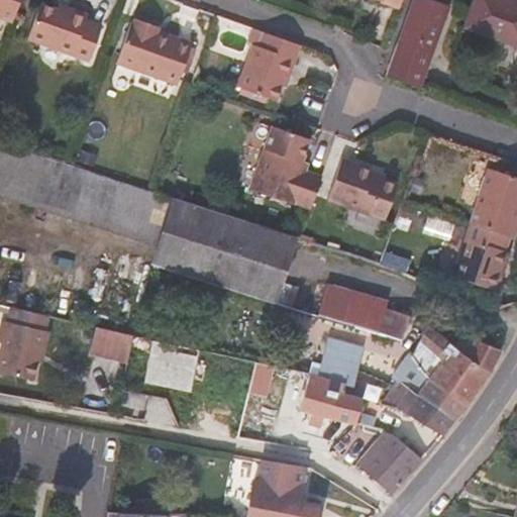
[(11,19),(18,0),(0,0),(0,22),(3,16),(11,19)]
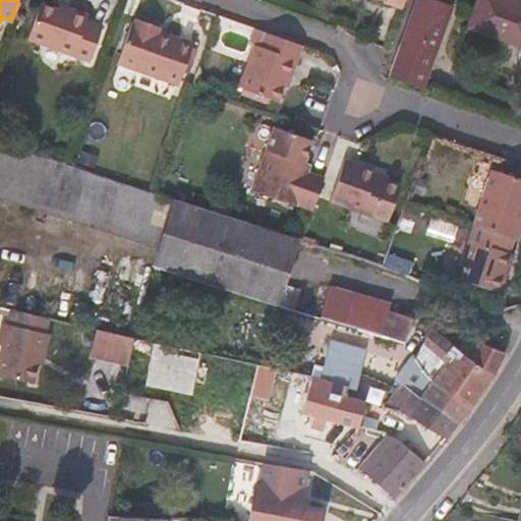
[(75,6),(60,0),(57,6),(73,11),(75,6)]
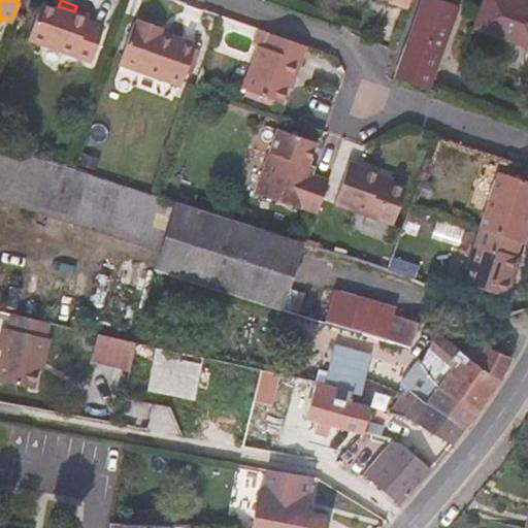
[(430,89),(460,4),(450,0),(423,0),(409,39),(395,75),(430,89)]
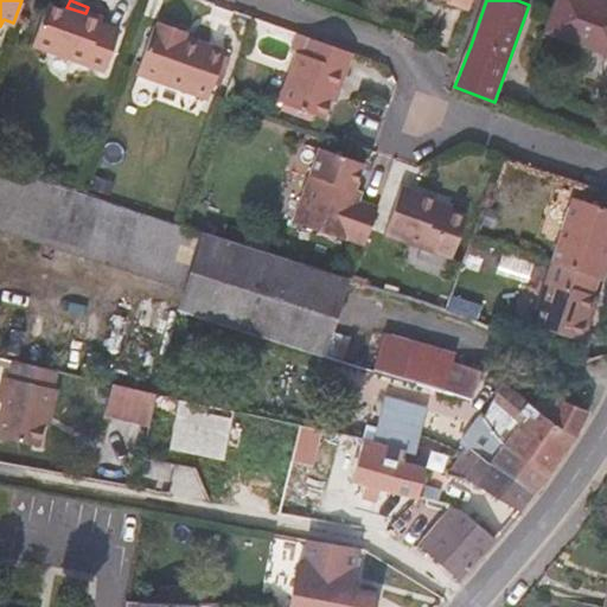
[(606,52),(606,1),(602,0),(557,0),(547,30),(606,52)]
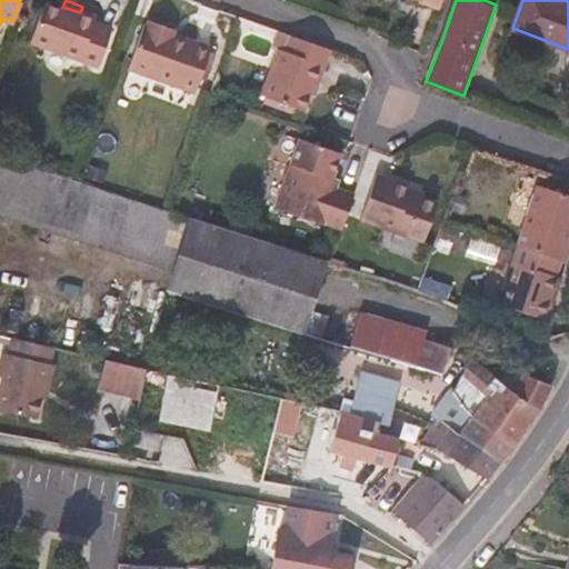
[(98,65),(112,26),(97,18),(99,12),(82,7),(80,12),(62,7),(51,2),(36,42),(98,65)]
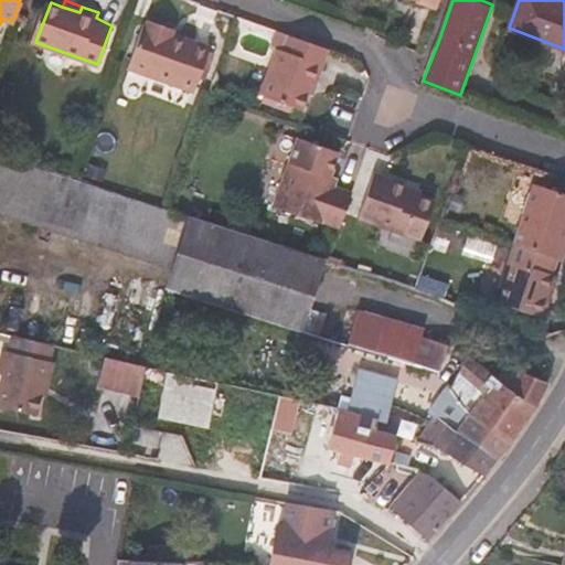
[(192,95),(208,50),(170,36),(171,32),(146,22),(144,27),(141,25),(125,71),(192,95)]
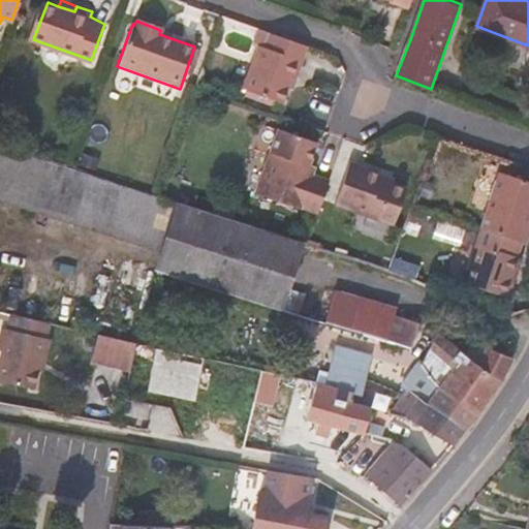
[(253,30),(222,30),(222,54),(254,53),(253,30)]
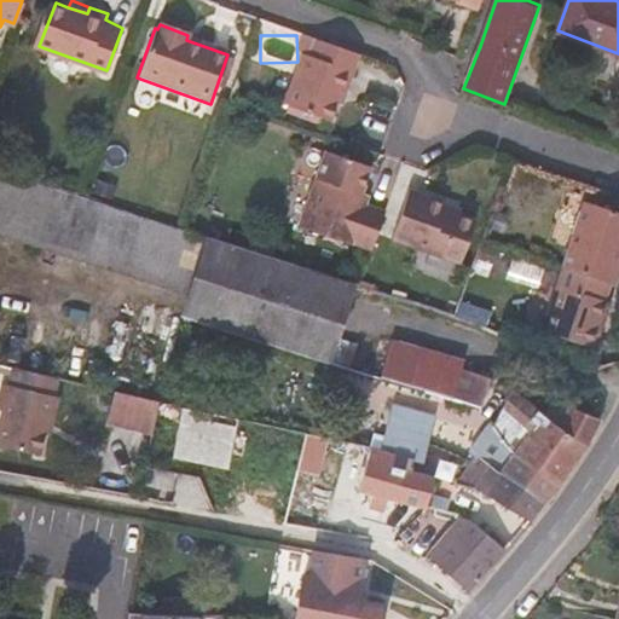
[(335,120),(360,52),(314,35),(310,52),(304,50),(285,100),(335,120)]
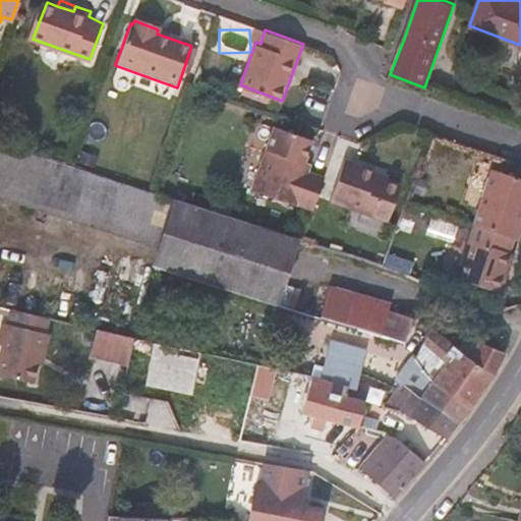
[(306,162),(313,140),(274,126),(266,146),(250,189),(296,206),(308,173),(302,170),(306,162)]
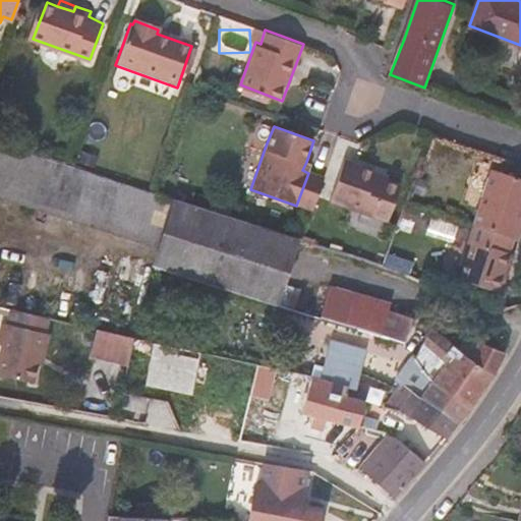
[(308,173),(311,164),(306,162),(302,170),(308,173)]
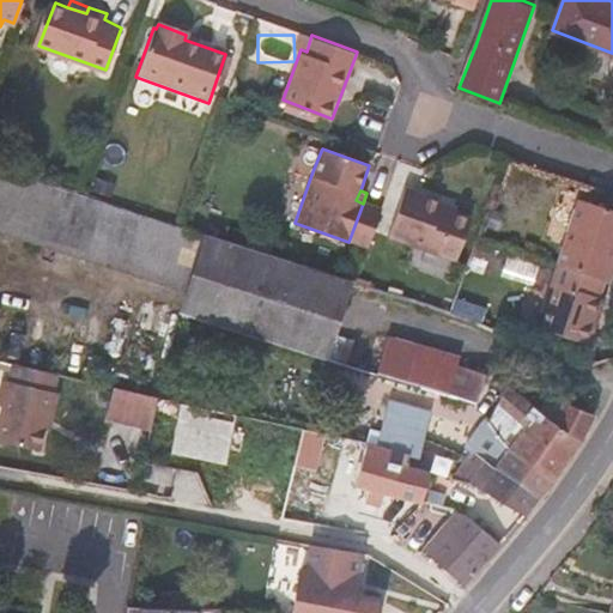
[(455,262),(469,219),(455,214),(439,211),(442,204),(406,190),(389,238),(455,262)]
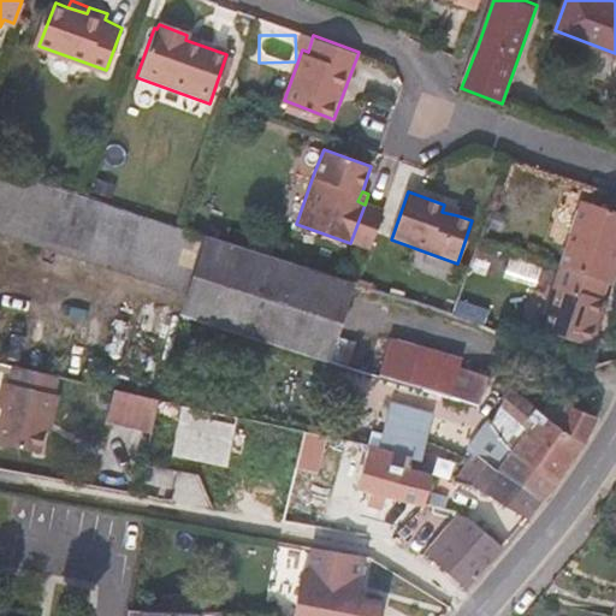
[(615,234),(615,211),(581,199),(557,265),(590,276),(609,282),(615,264),(608,260),(615,234)]
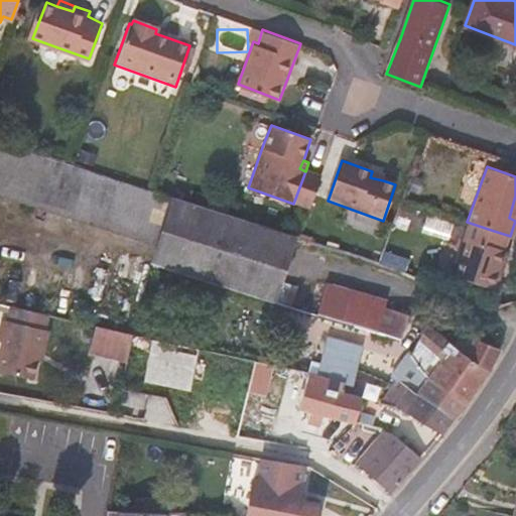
[(385,175),(372,171),(370,177),(383,180),(385,175)]
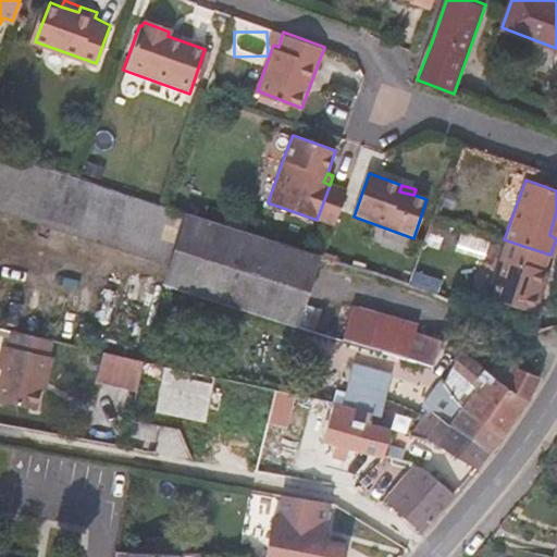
[(291,310),(311,252),(183,209),(158,282),(223,304),(285,324),(291,310)]
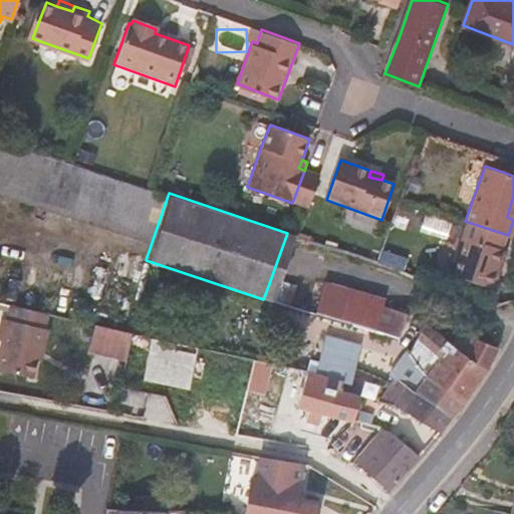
[(489,268),(496,247),(487,244),(492,230),(465,221),(463,220),(445,273),(489,288),(495,272),(489,268)]
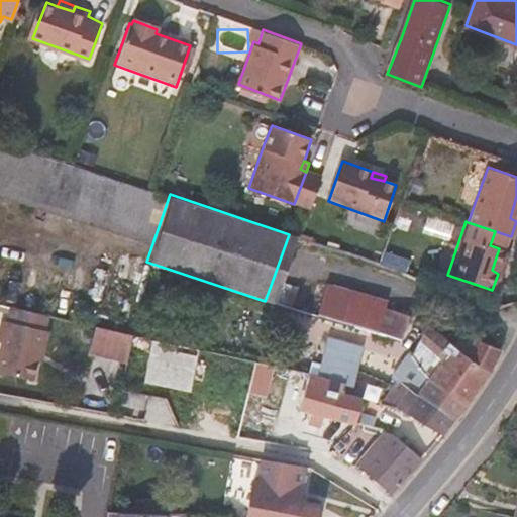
[(498,274),(505,250),(499,248),(492,270),(498,274)]
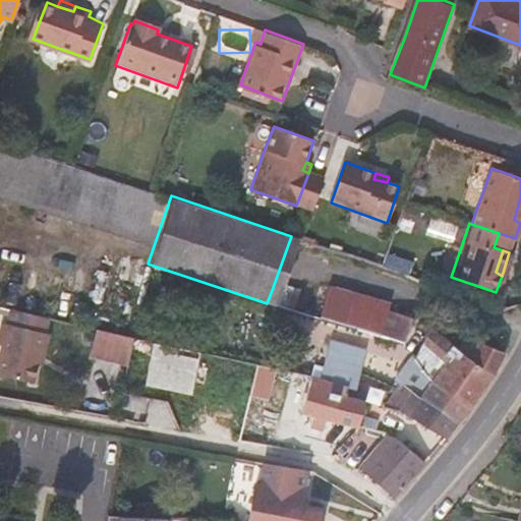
[(362,335),(374,303),(325,285),(323,290),(313,320),(333,326),(362,335)]
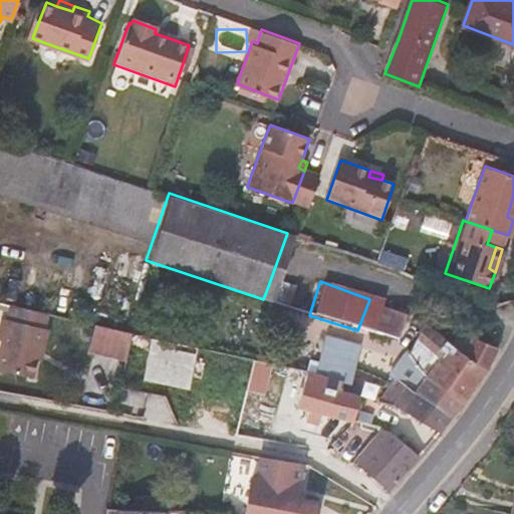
[(309,315),(318,286),(313,284),(302,312),(309,315)]
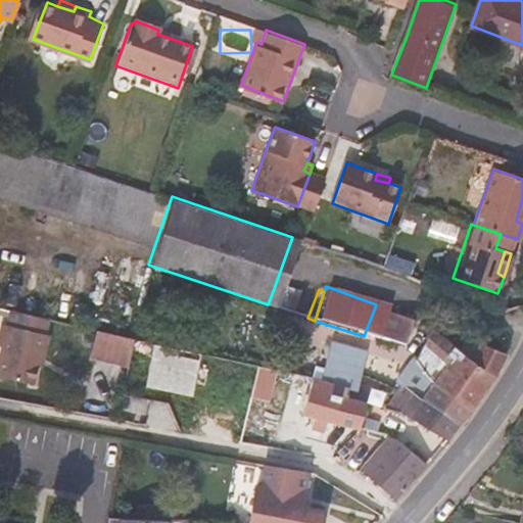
[(289,312),(293,298),(273,291),(268,304),(289,312)]
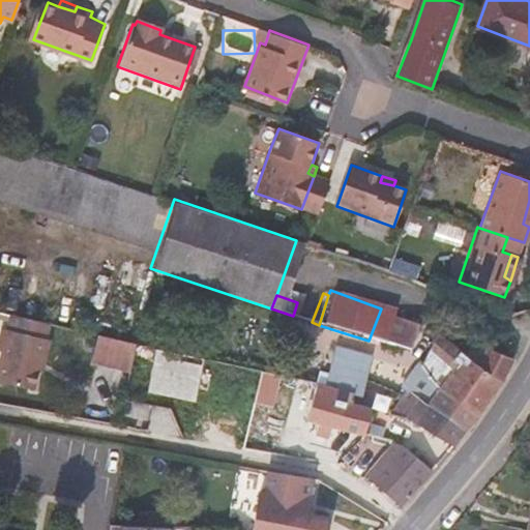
[(408,354),(415,328),(386,318),(389,311),(381,308),(369,341),(383,346),(408,354)]
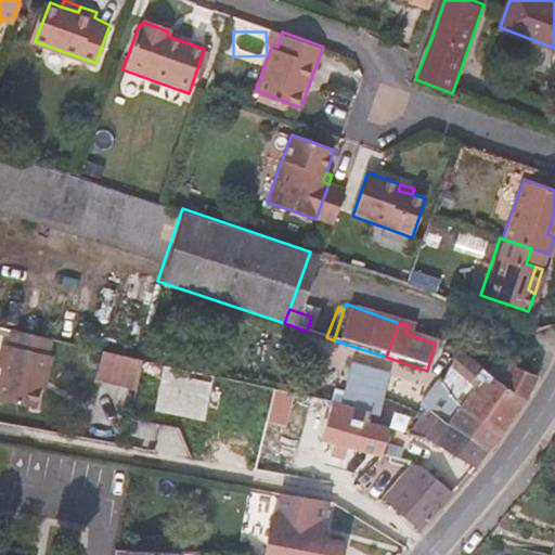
[(62,356),(66,341),(26,330),(23,345),(17,345),(12,364),(16,366),(13,381),(53,390),(55,378),(61,378),(66,358),(62,356)]
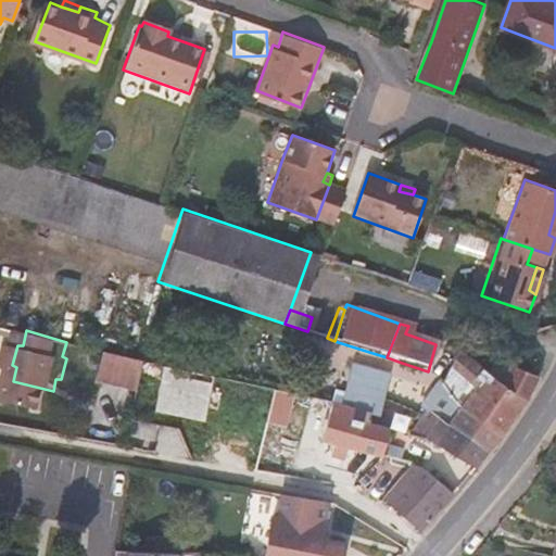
[(546,355),(512,343),(480,331),(470,335),(465,341),(495,355),(509,362),(536,375),(546,355)]
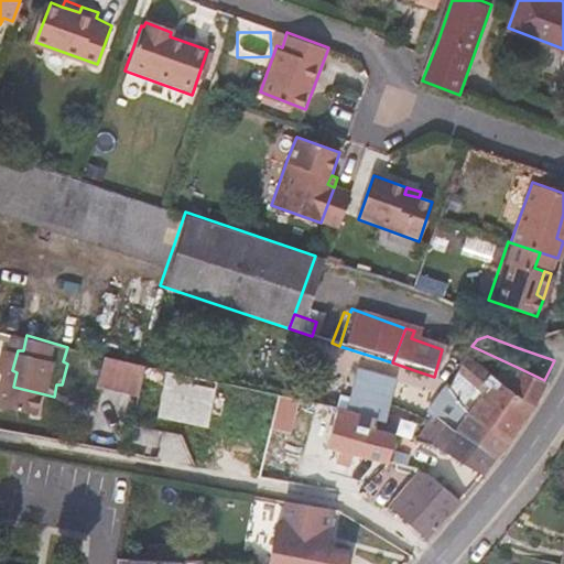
[(396,399),(408,368),(392,362),(360,353),(347,390),(392,405),(396,399)]
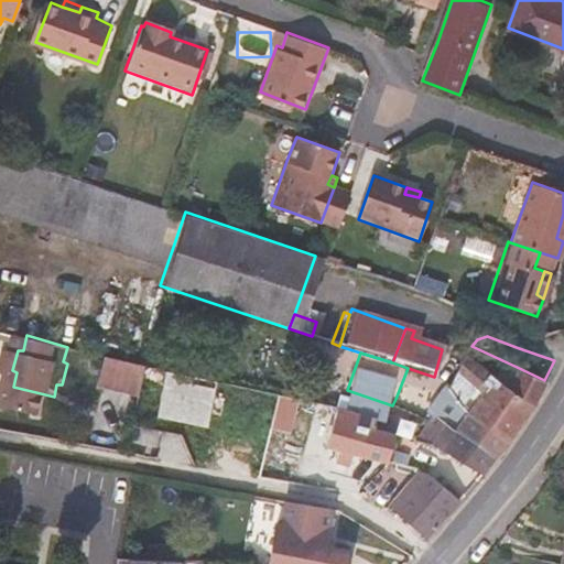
[(144,367),(105,357),(98,387),(138,397),(144,367)]
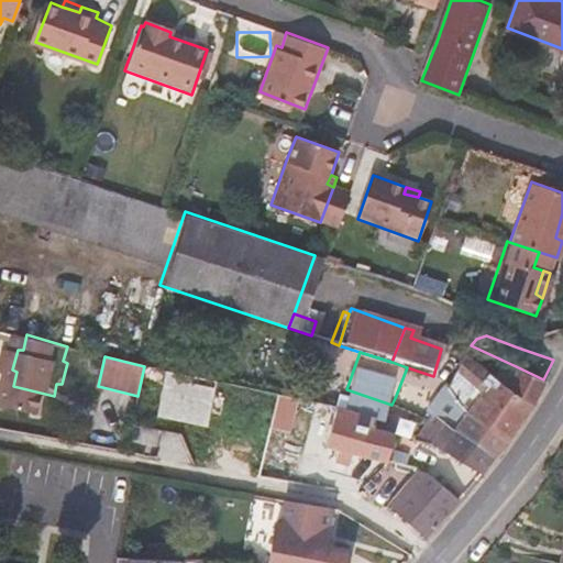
[(537,392),(543,379),(516,366),(508,381),(494,373),(463,356),(461,360),(444,385),(464,408),(511,431),(537,392)]
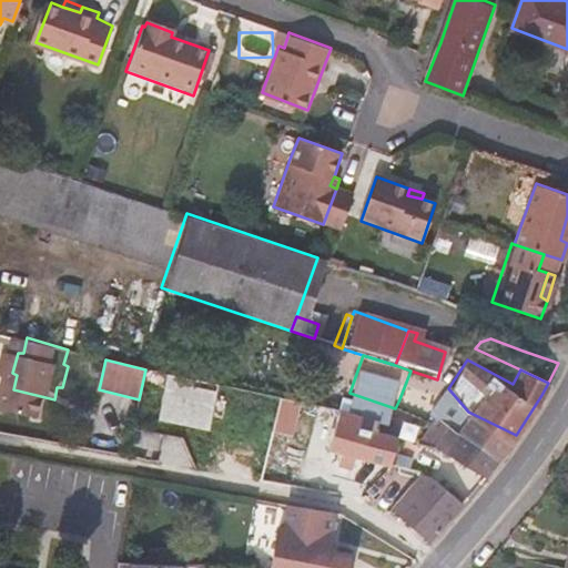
[(513,384),(520,369),(506,363),(498,376),(513,384)]
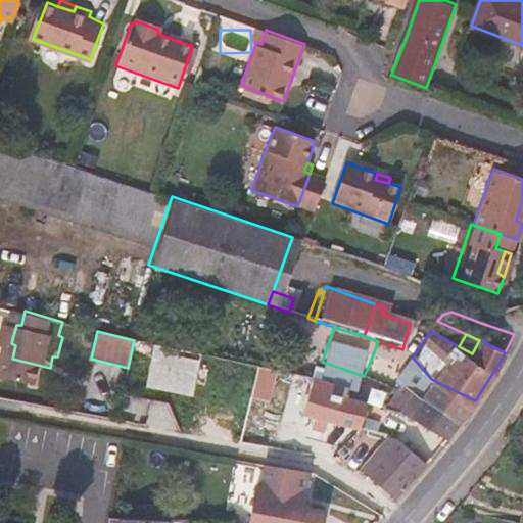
[(192,390),(260,401),(267,366),(198,354),(192,390)]
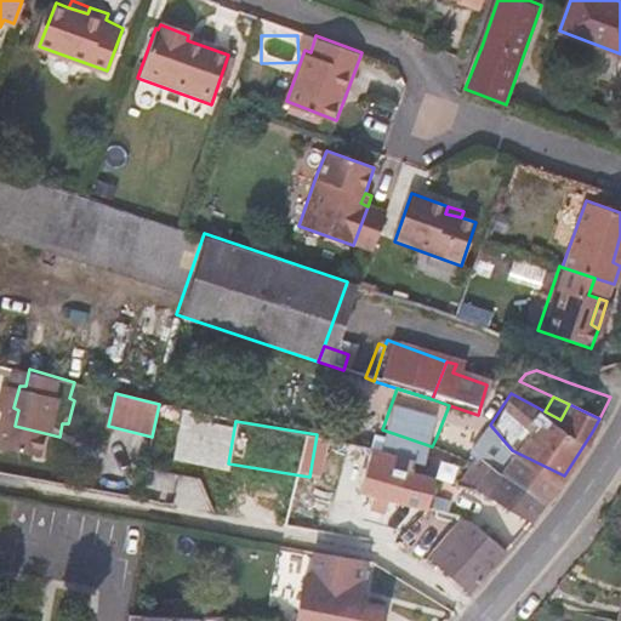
[(564,476),(512,450),(490,425),(472,461),(490,468),(548,496),(564,476)]
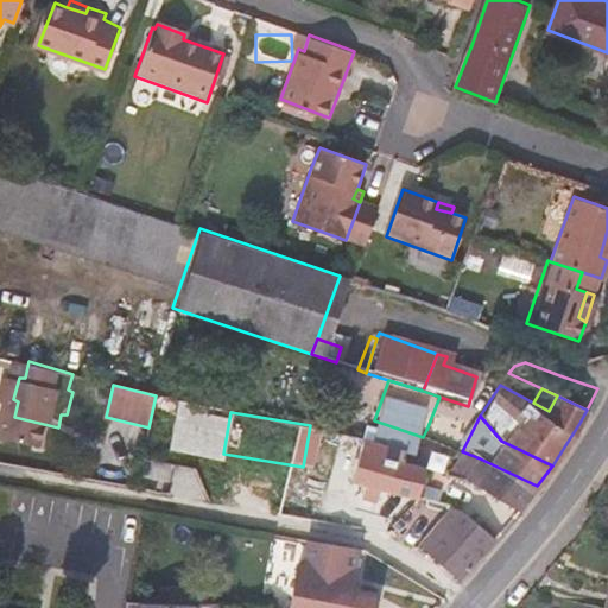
[(52,449),(58,428),(14,417),(8,437),(52,449)]
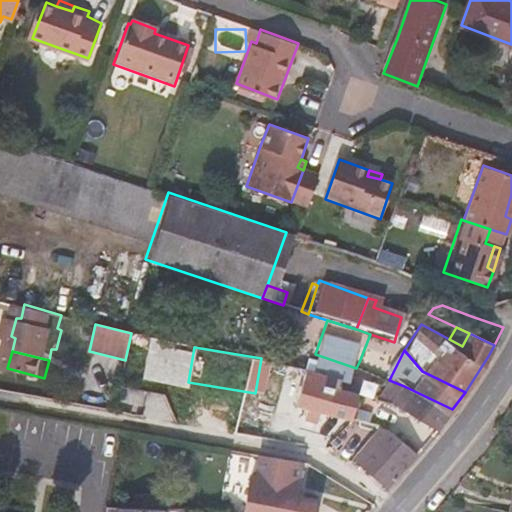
[(349,387),(356,368),(315,354),(309,374),(349,387)]
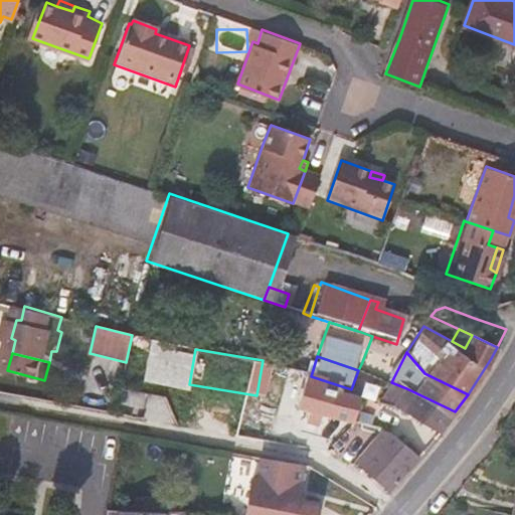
[(347,424),(354,397),(349,396),(351,389),(311,376),(307,386),(300,384),(293,409),(308,414),(305,423),(315,426),(319,416),(347,424)]
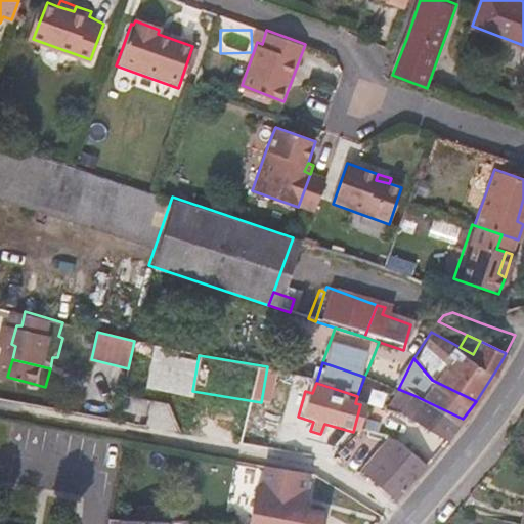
[(463,419),(413,395),(398,389),(386,411),(399,417),(406,421),(411,413),(450,436),(463,419)]
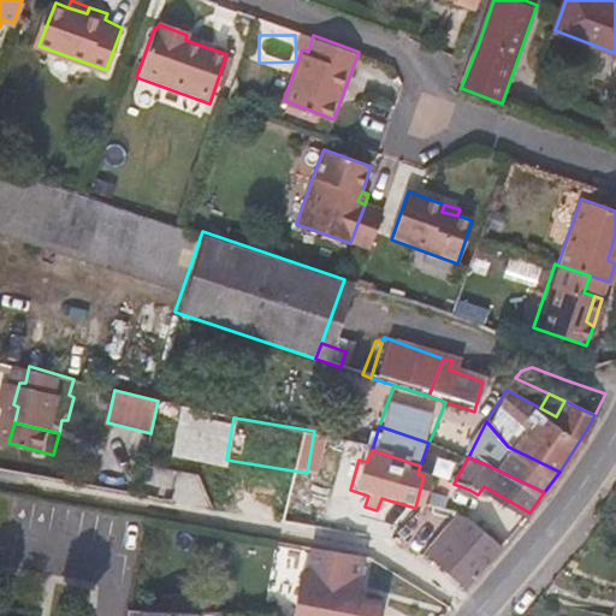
[(455,519),(469,490),(454,484),(424,475),(415,508),(448,516),(455,519)]
